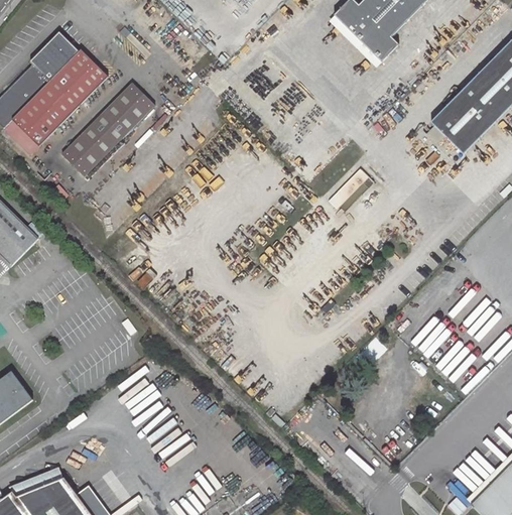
[(361,0),(359,3),(355,0),(347,0),(334,13),(381,59),(398,42),(391,35),(424,0),(361,0)]
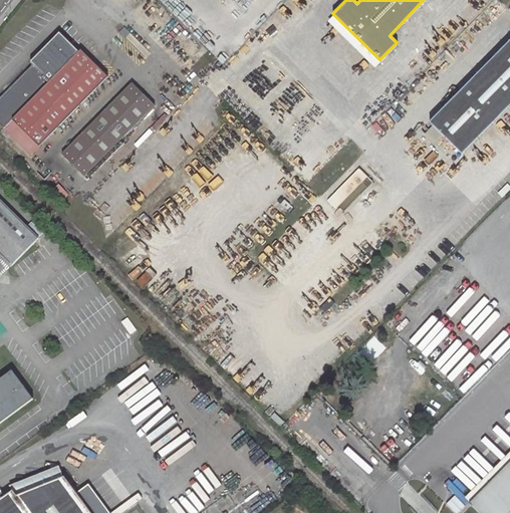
[(509,42),(430,121),(461,154),(509,104),(509,42)]
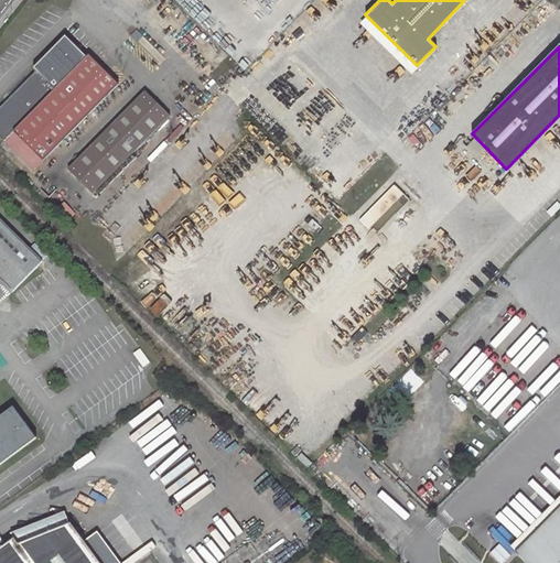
[(34,72),(12,94),(11,94),(4,100),(6,100),(0,105),(0,138),(10,148),(20,138),(41,160),(117,85),(87,56),(53,90),(34,72)]
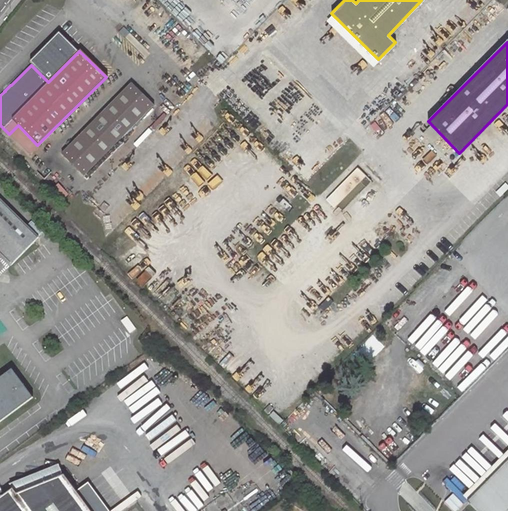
[(127,86),(58,157),(80,178),(149,108),(127,86)]
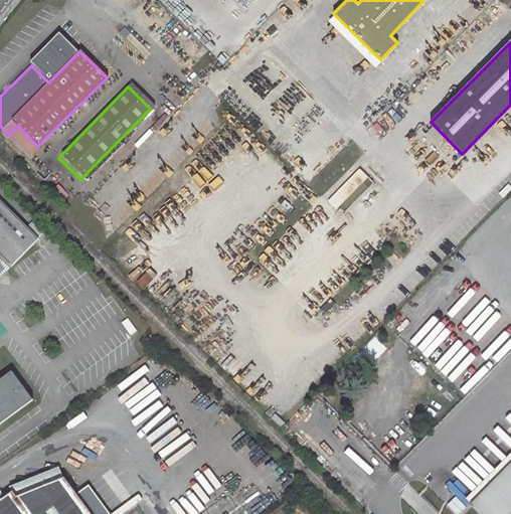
[(37,146),(18,126),(9,135),(28,154),(37,146)]
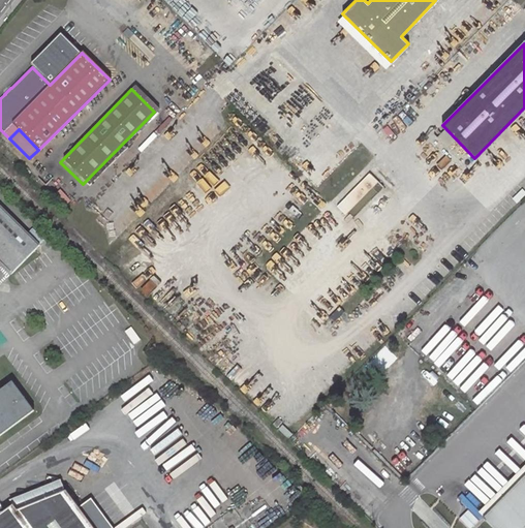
[(365,176),(345,194),(347,197),(353,204),(373,184),(365,176)]
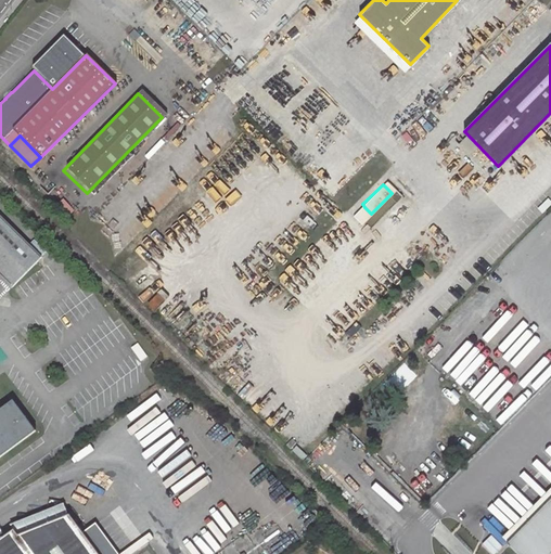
[(361,222),(371,214),(364,207),(362,204),(353,214),(361,222)]
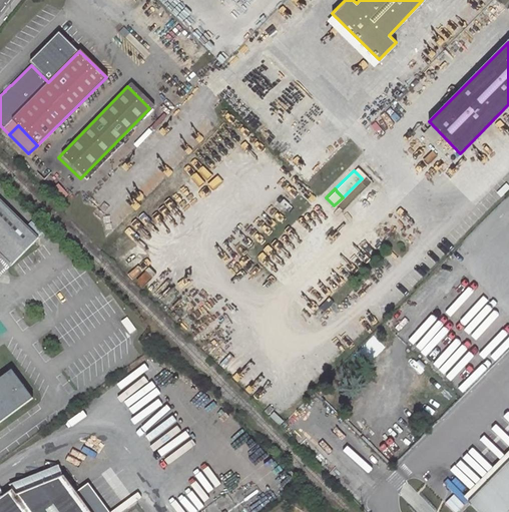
[(0,254),(9,265),(36,237),(0,201),(0,254)]
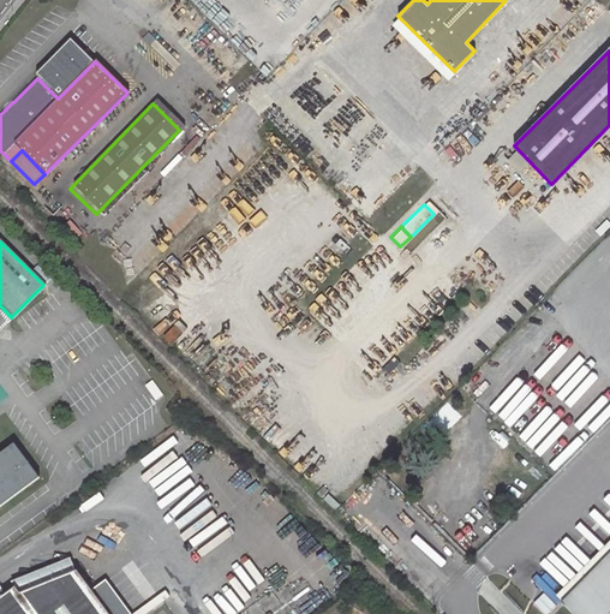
[(0,506),(36,480),(11,446),(0,453),(0,506)]
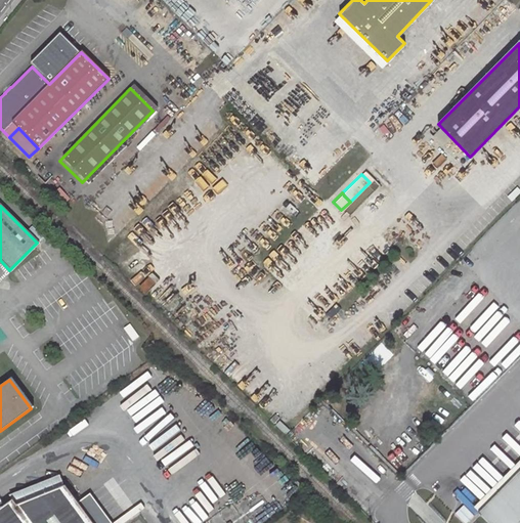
[(519,522),(519,467),(469,518),(475,522),(519,522)]
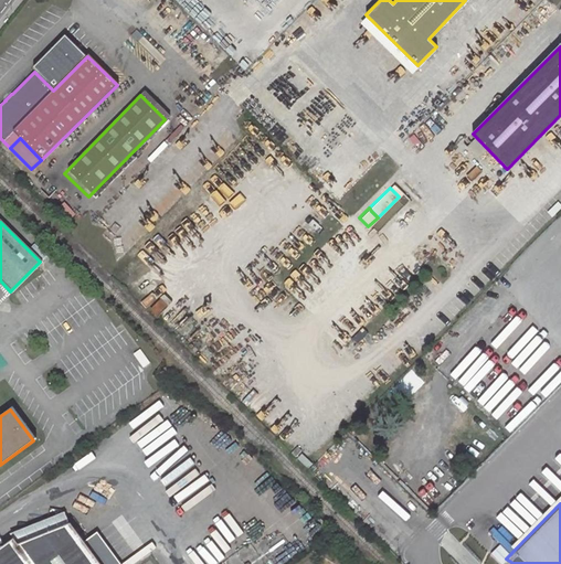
[(64,510),(13,531),(17,544),(69,523),(64,510)]
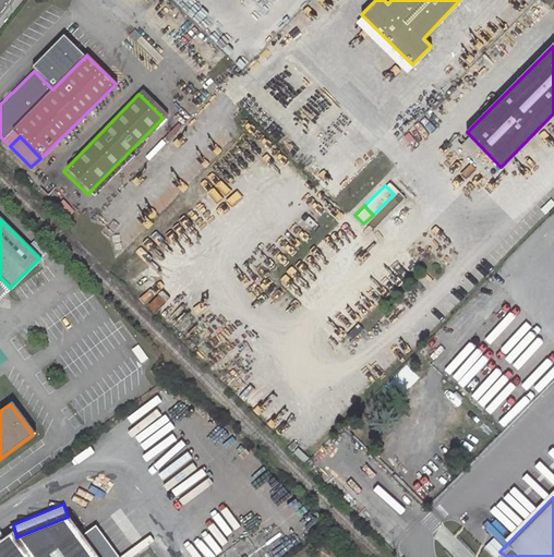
[(97,556),(92,549),(81,534),(68,517),(16,537),(13,532),(0,541),(0,556),(97,556)]
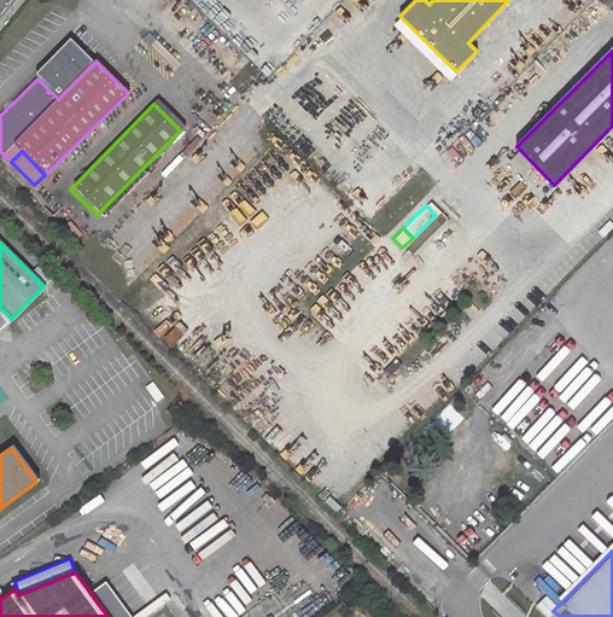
[(89,592),(101,609),(107,604),(94,587),(89,592)]
